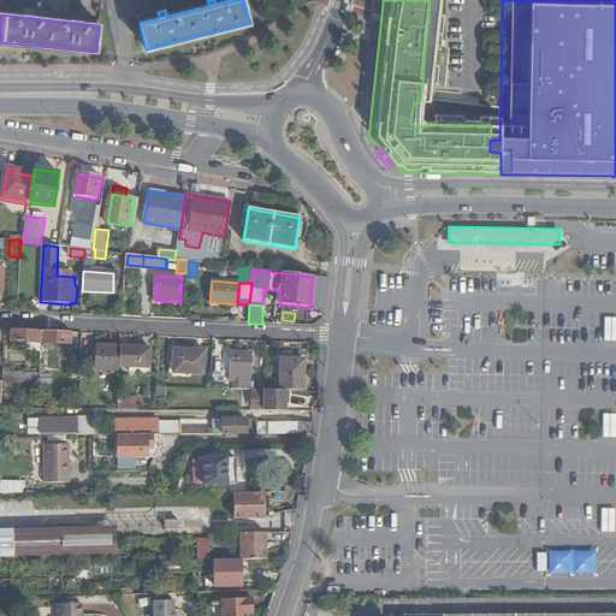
[(615,317),(604,318),(604,341),(615,339),(615,317)]
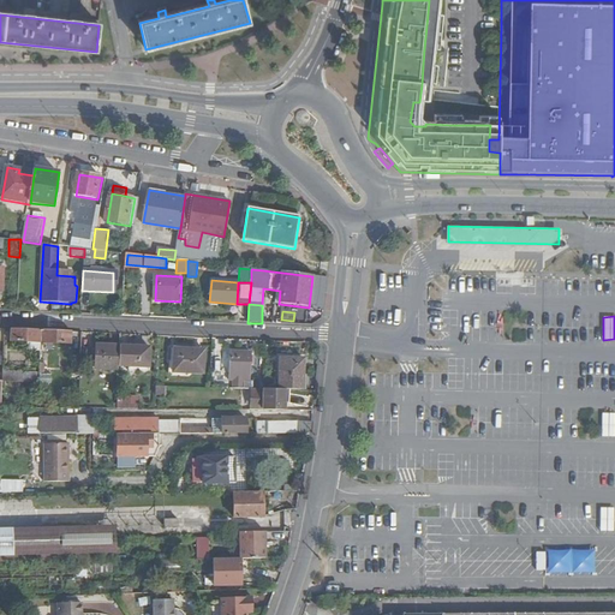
[(42,332),(12,330),(12,342),(29,344),(29,348),(36,350),(37,344),(42,345),(42,332)]
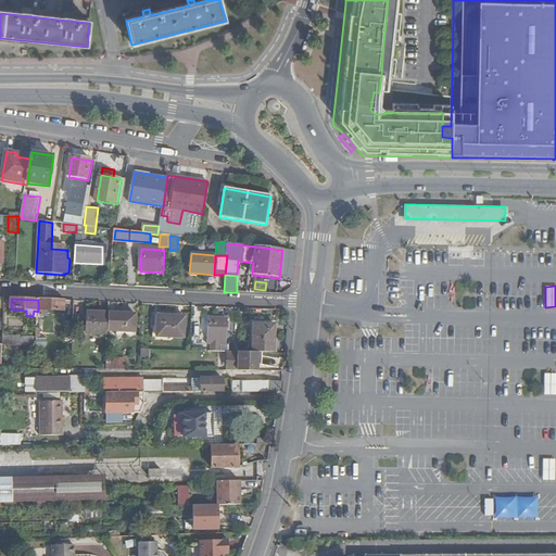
[(38,300),(38,312),(42,312),(43,316),(49,316),(49,312),(65,312),(65,301),(38,300)]
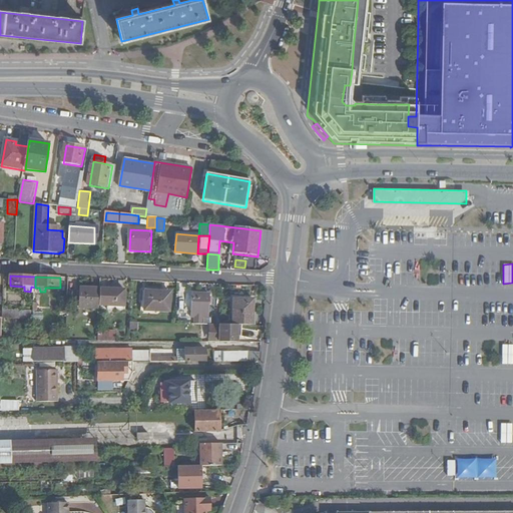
[(99,306),(100,290),(82,289),(80,308),(99,310),(99,306)]
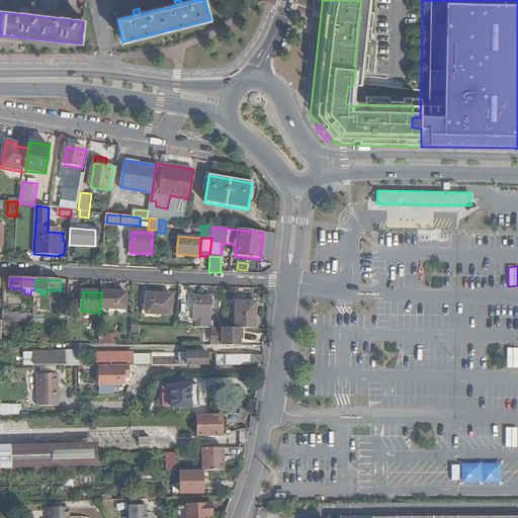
[(126,293),(101,292),(100,309),(125,310),(126,293)]
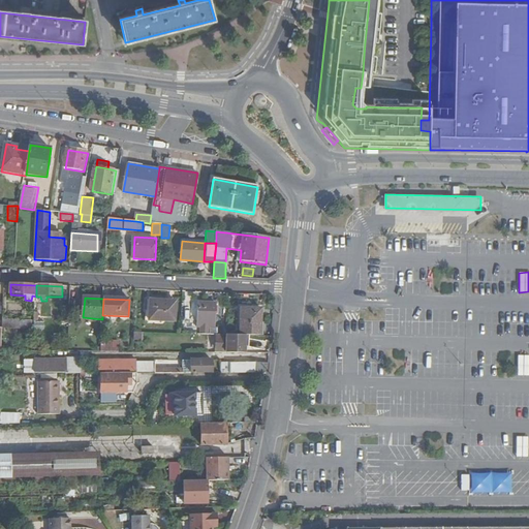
[(174,322),(175,303),(150,302),(149,321),(174,322)]
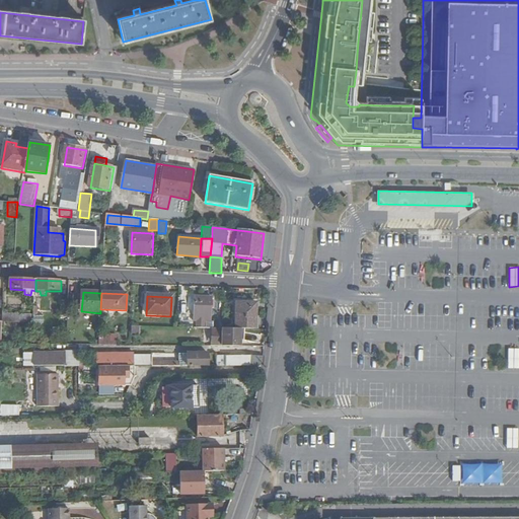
[(210,323),(212,299),(195,299),(193,322),(210,323)]
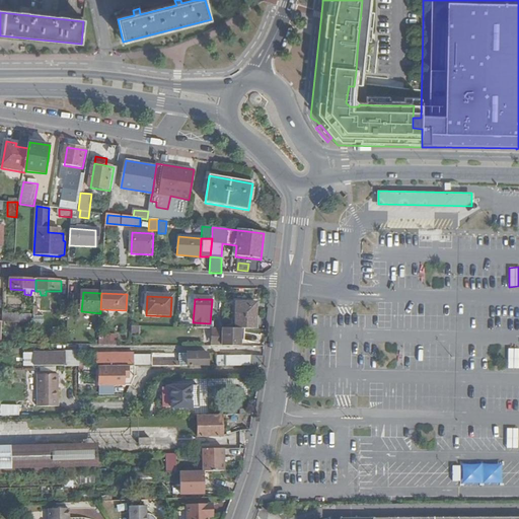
[(239,330),(254,330),(255,314),(256,304),(236,303),(234,329),(239,330)]
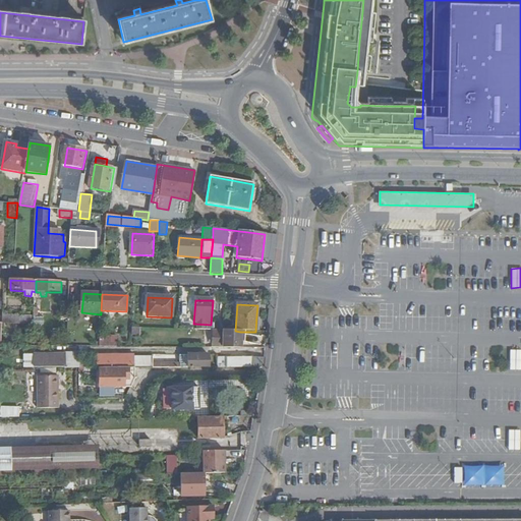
[(224,349),(240,349),(240,347),(240,332),(235,331),(223,331),(213,331),(213,346),(224,347),(224,349)]
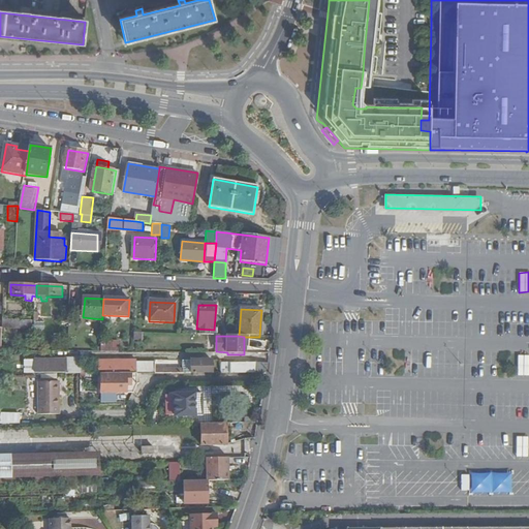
[(118,351),(119,340),(101,339),(100,350),(118,351)]
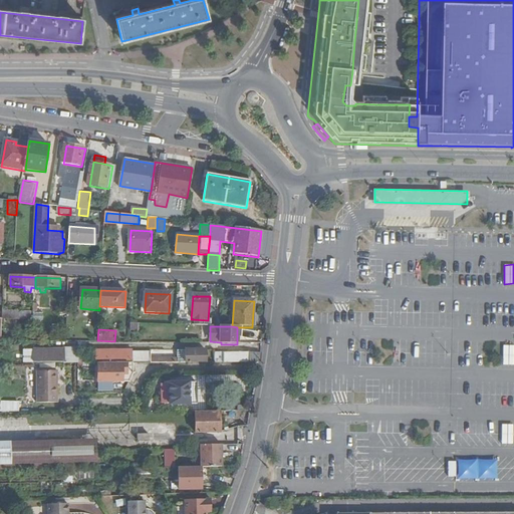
[(513,345),(503,345),(503,364),(513,364),(513,345)]
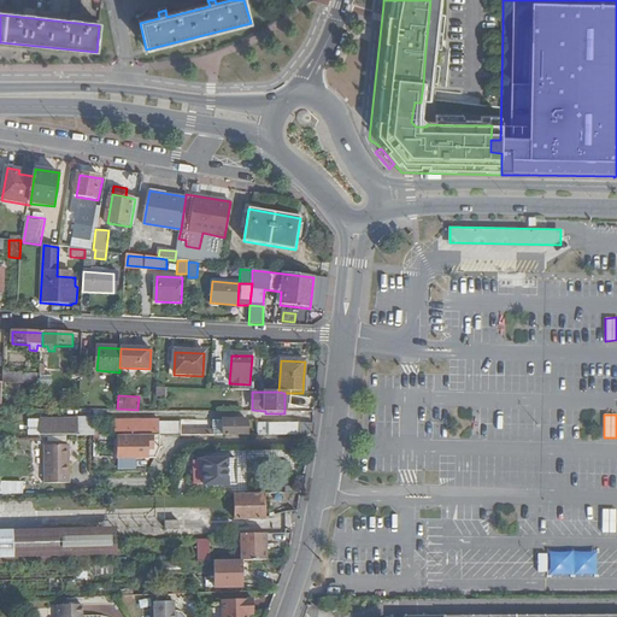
[(222,438),(247,436),(247,422),(222,422),(222,438)]
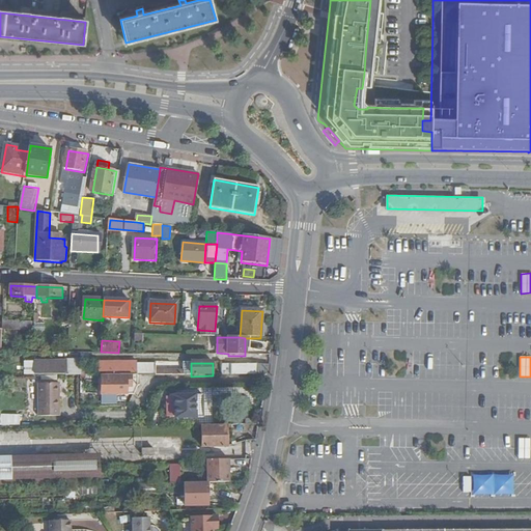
[(65,374),(65,364),(43,364),(44,375),(65,374)]
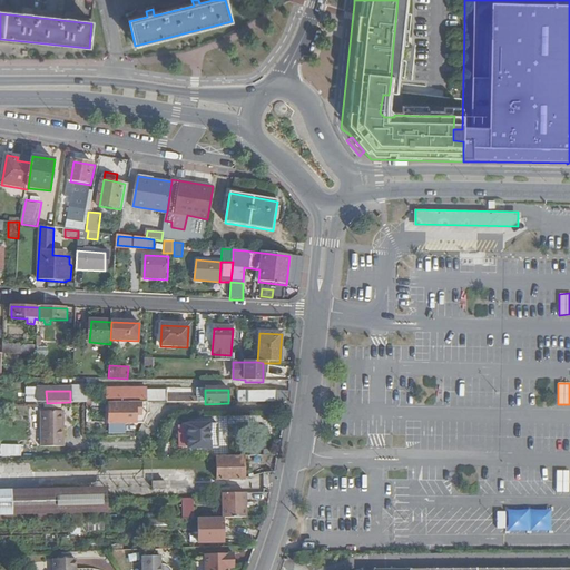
[(106,391),(106,404),(110,404),(141,404),(141,391),(106,391)]
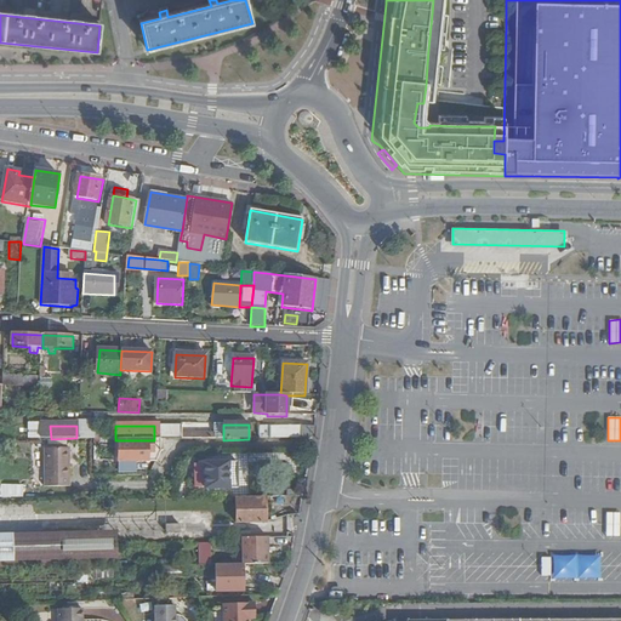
[(268,440),(301,439),(301,427),(268,427),(268,440)]
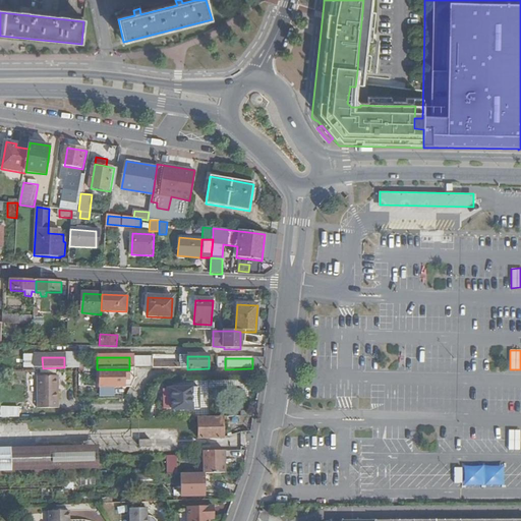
[(252,368),(263,368),(264,358),(252,358),(252,368)]
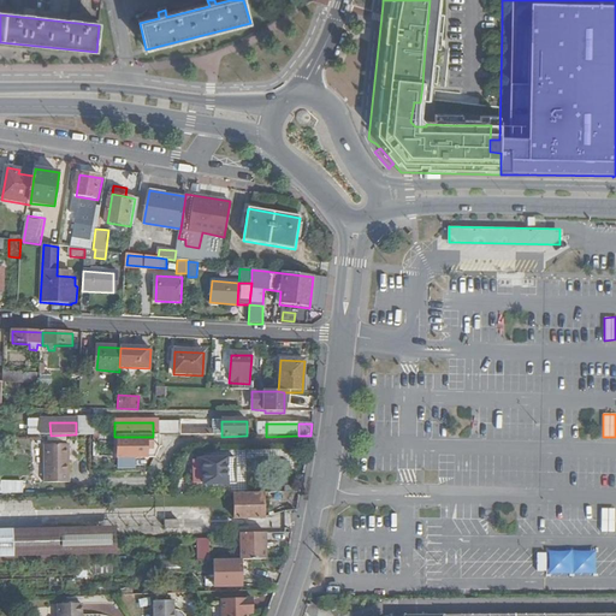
[(160,437),(181,437),(181,425),(159,425),(159,437),(160,437)]
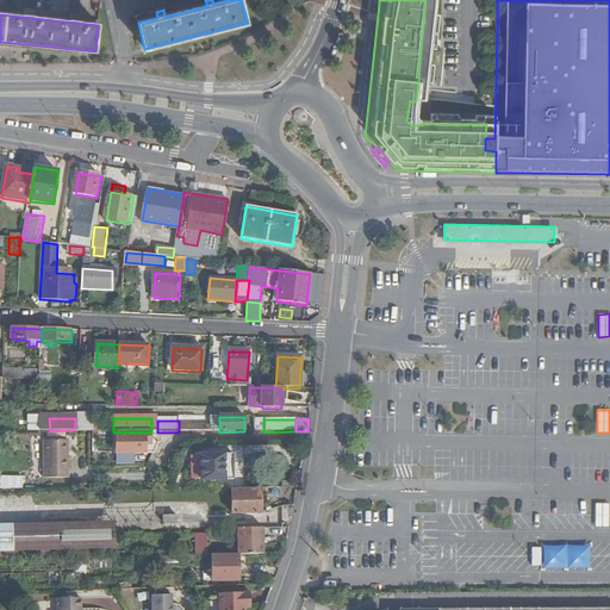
[(147,446),(159,446),(159,433),(157,433),(151,433),(118,433),(118,437),(147,437),(147,446)]
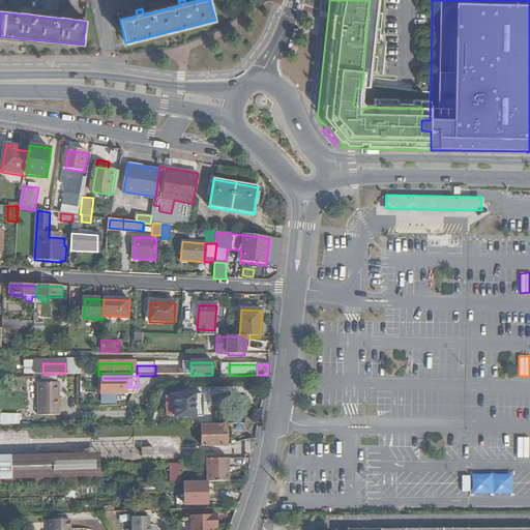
[(126,394),(127,387),(127,380),(102,380),(102,394),(126,394)]
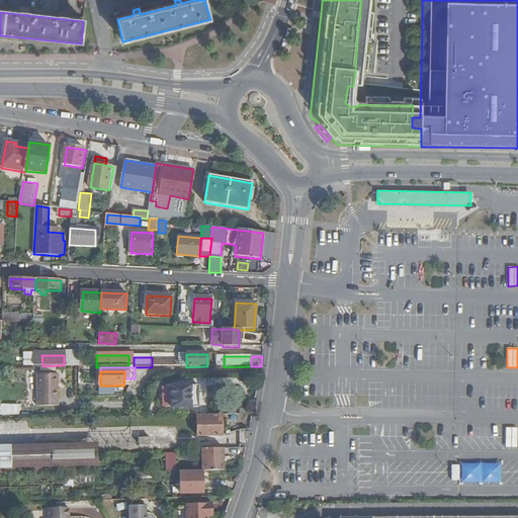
[(58,407),(58,375),(35,375),(36,407),(58,407)]
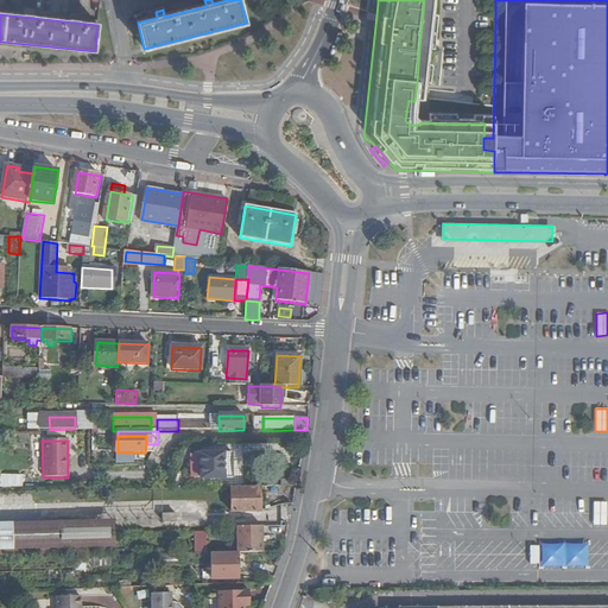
[(276,454),(278,445),(266,443),(265,451),(276,454)]
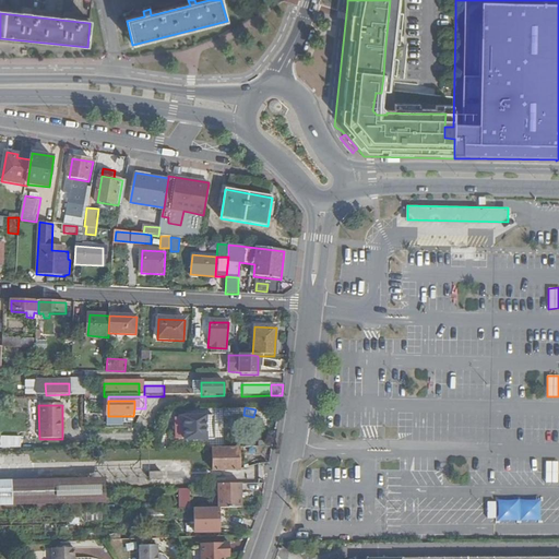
[(205,424),(205,416),(186,416),(186,419),(177,419),(178,439),(186,439),(186,441),(205,441),(205,432),(211,432),(211,431),(213,430),(214,430),(214,425),(212,424),(205,424)]
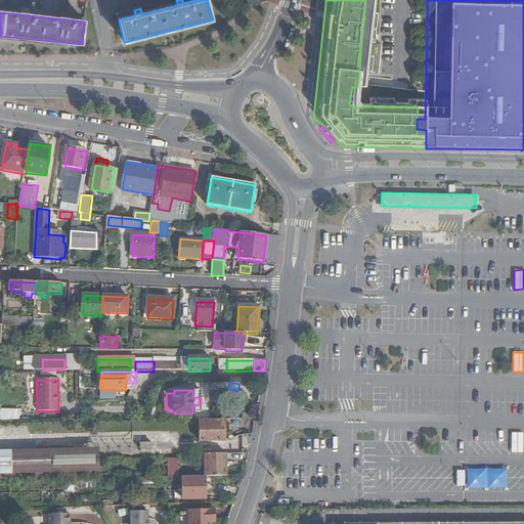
[(0,419),(19,420),(19,408),(0,407),(0,419)]
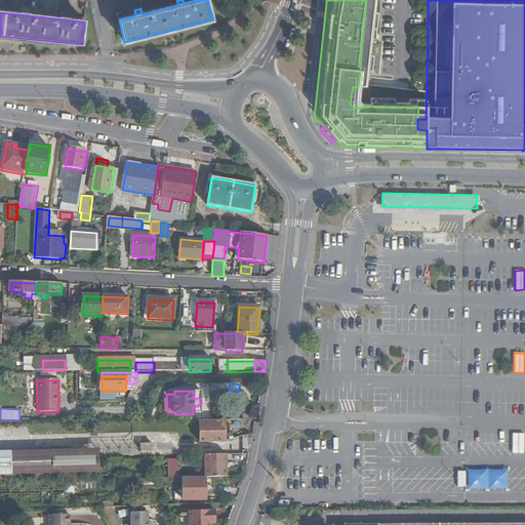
[(231,423),(231,420),(199,420),(199,442),(225,441),(225,423),(231,423)]
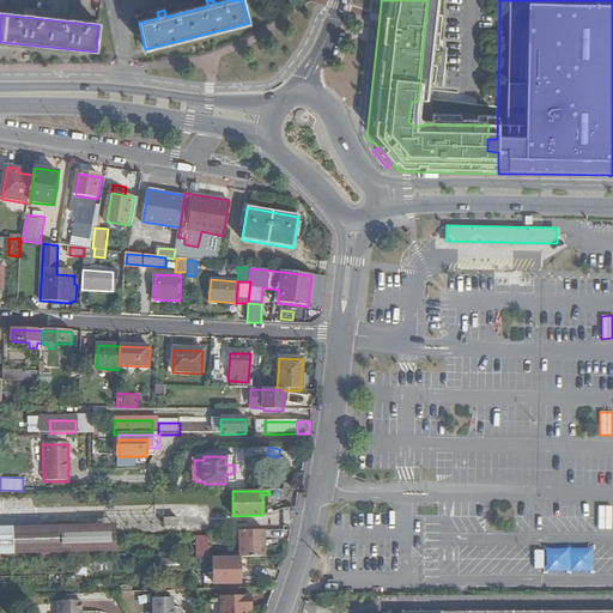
[(599,505),(598,528),(611,529),(611,505),(599,505)]
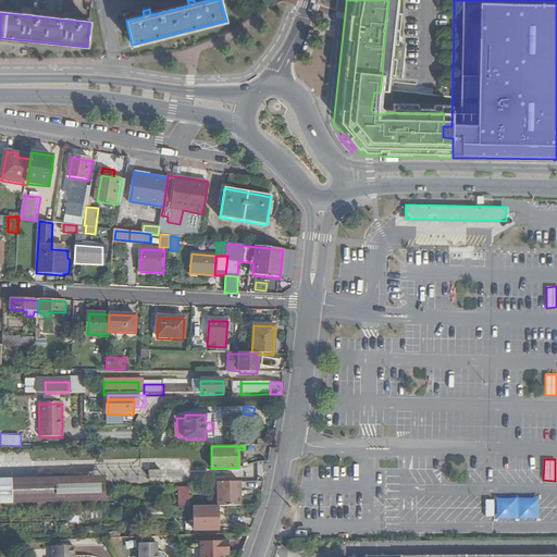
[(0,503),(104,500),(104,478),(0,479),(0,503)]
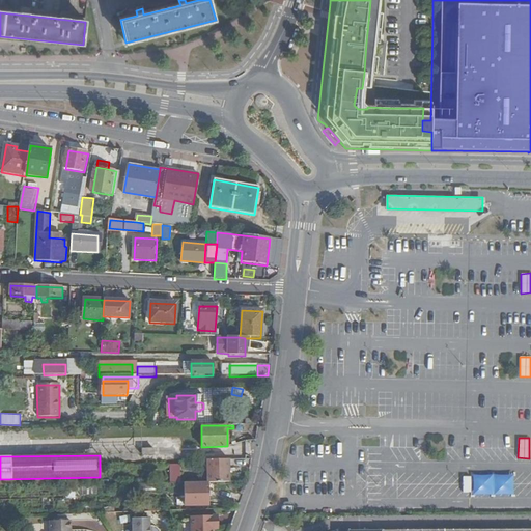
[(207,482),(229,482),(228,458),(206,459),(207,482)]
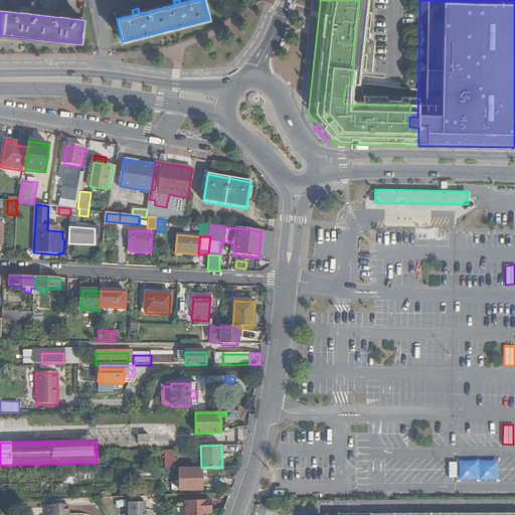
[(164,450),(165,468),(175,467),(174,450),(164,450)]
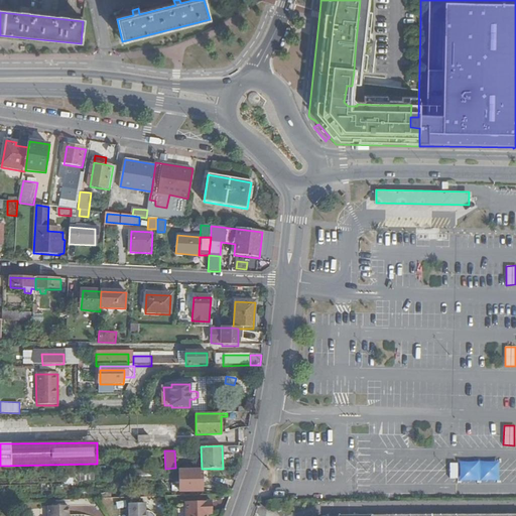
[(202,489),(202,469),(179,470),(179,489),(202,489)]
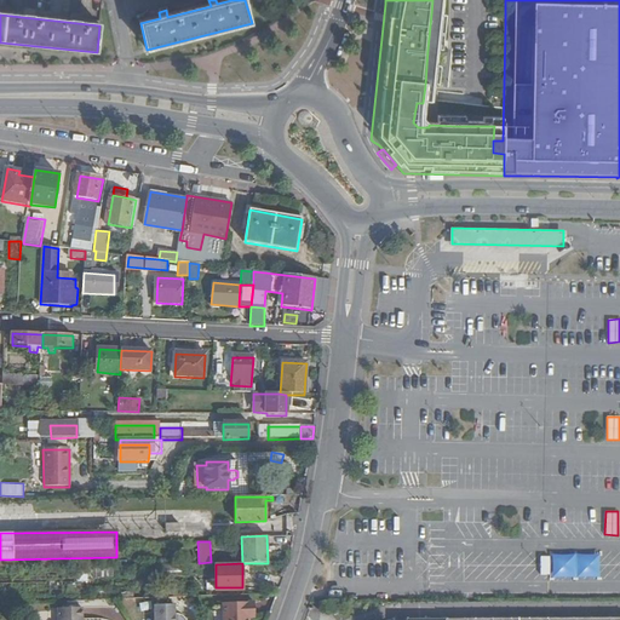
[(256,616),(254,602),(224,602),(224,619),(248,619),(250,616),(256,616)]
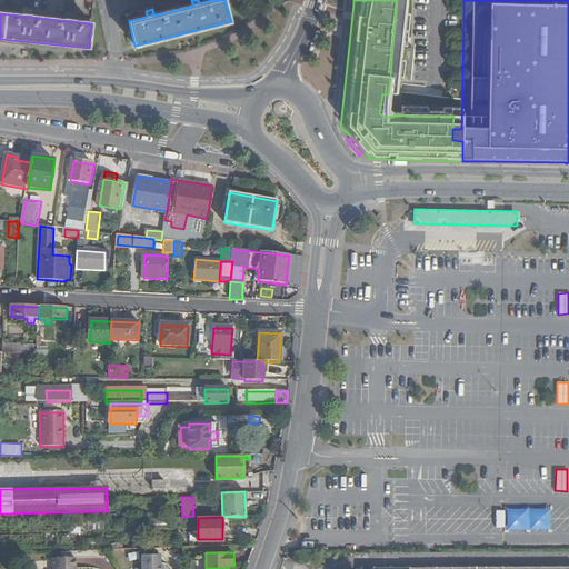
[(160,568),(160,555),(141,556),(141,568),(160,568)]
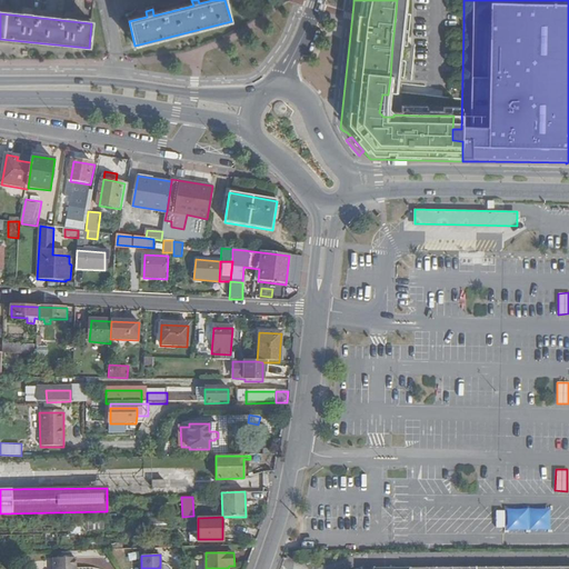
[(76,568),(76,558),(52,558),(52,568),(76,568)]
